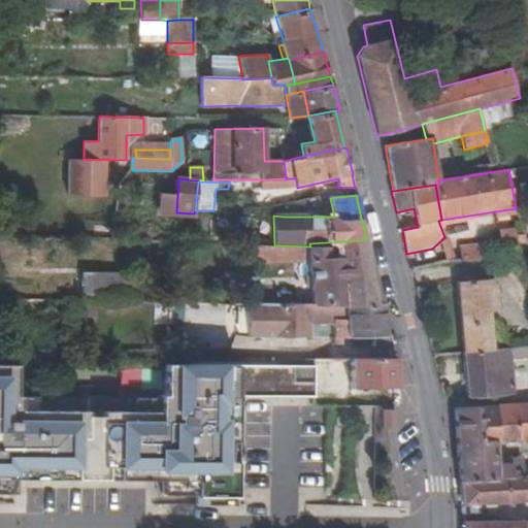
[(516,208),(495,211),(496,218),(517,215),(516,208)]
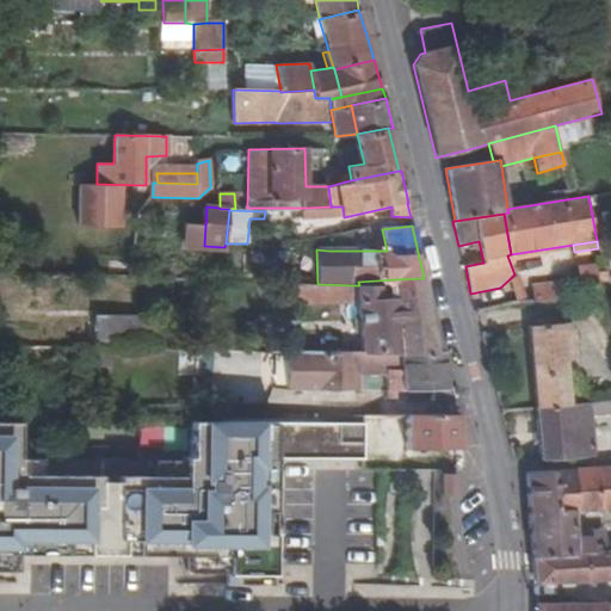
[(578,265),(579,283),(604,279),(602,263),(578,265)]
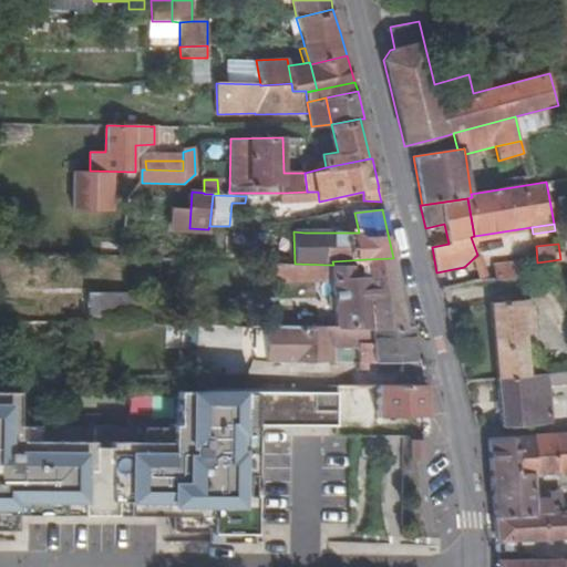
[(332,281),(337,328),(372,328),(405,328),(393,258),(366,259),(368,277),(353,277),(352,266),(333,265),(330,265),(332,281)]
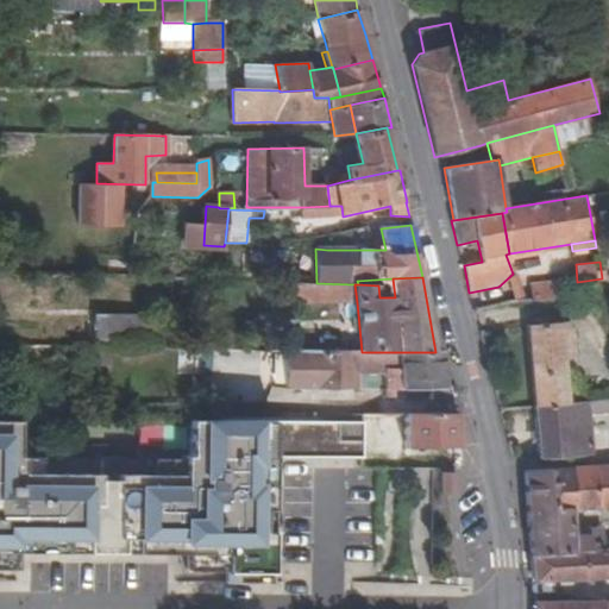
[(529,283),(531,300),(562,296),(560,280),(529,283)]
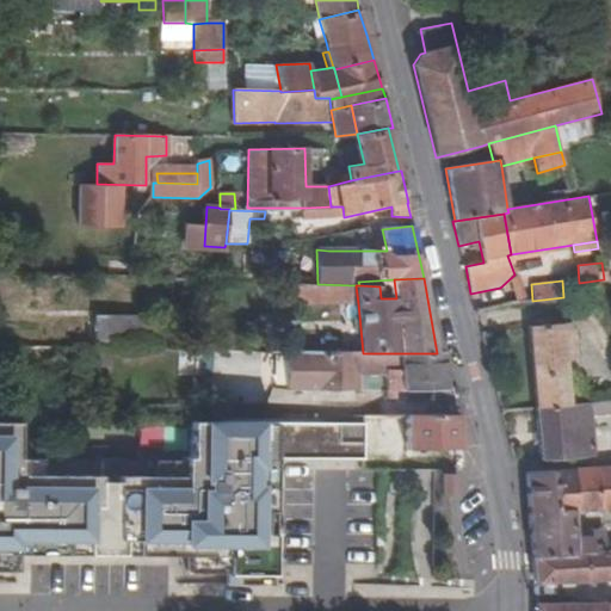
[(298,304),(298,283),(284,283),(284,304),(298,304)]
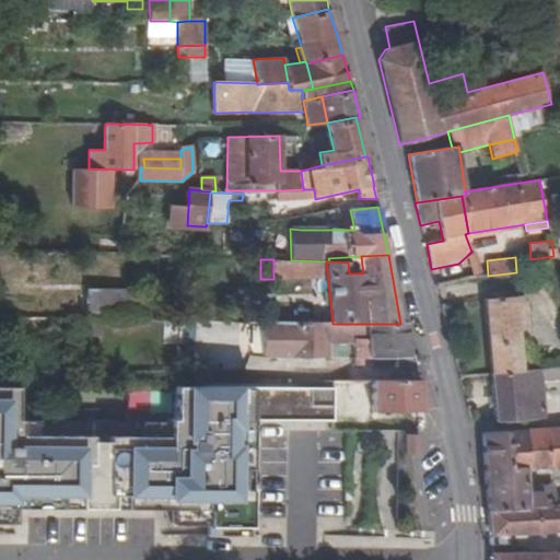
[(291,278),(291,260),(273,259),(273,279),(291,278)]
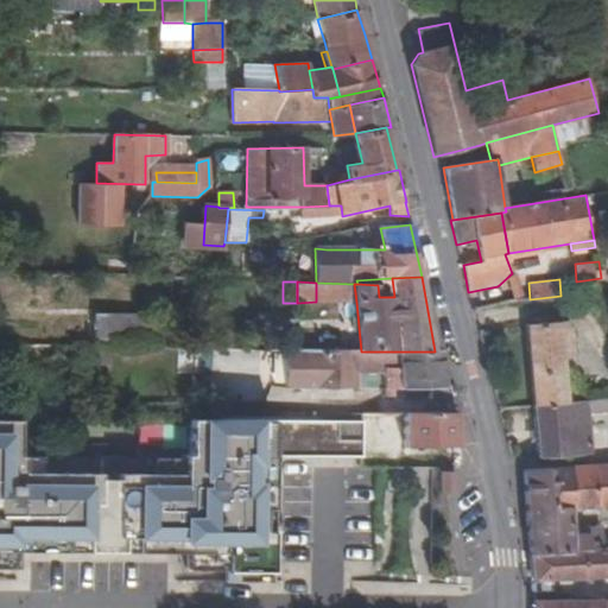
[(356,302),(354,284),(316,283),(316,302),(356,302)]
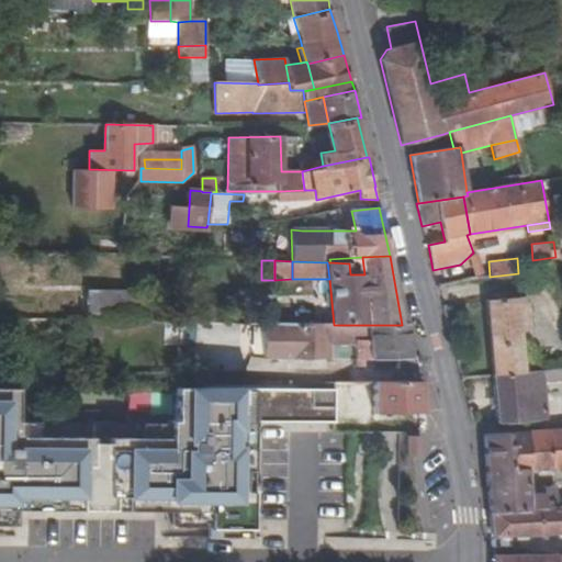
[(143,291),(88,291),(88,317),(143,318),(143,291)]
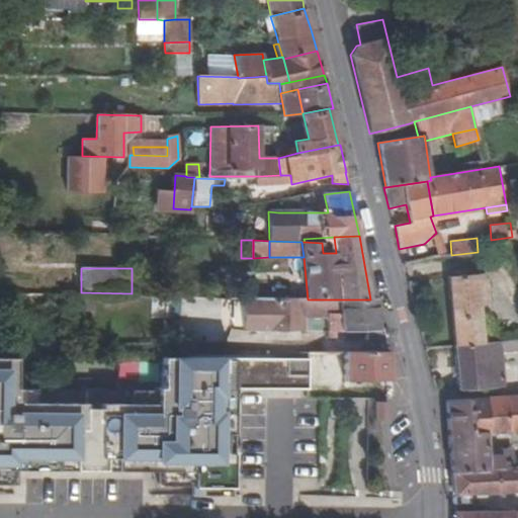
[(492,305),(490,285),(488,280),(485,274),(483,273),(448,277),(453,346),(483,343),(483,336),(480,307),(492,305)]
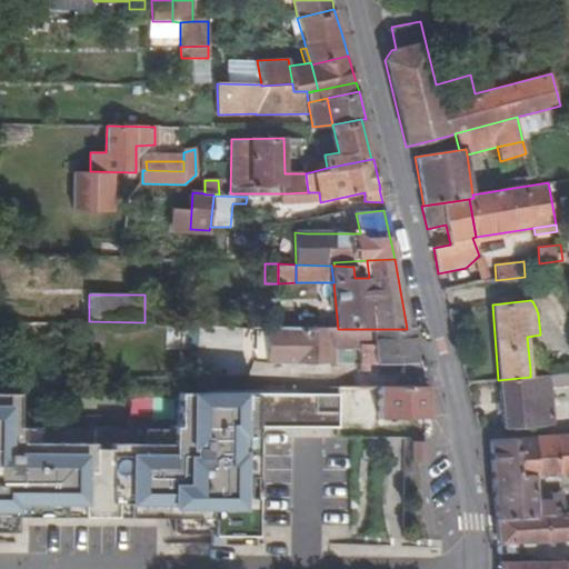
[(376,347),(373,329),(338,329),(266,329),(266,362),(288,362),(333,362),(333,347),(358,347),(376,347)]
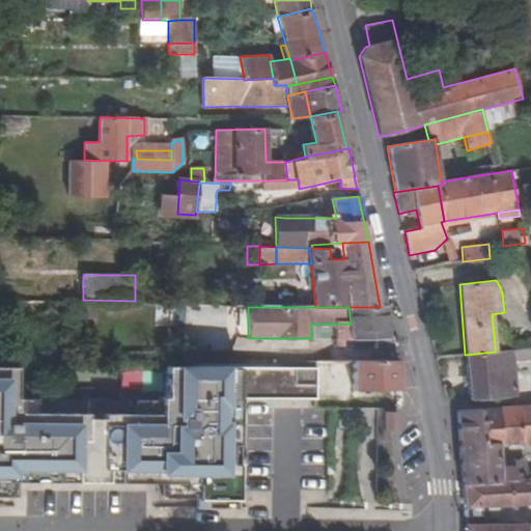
[(345,346),(344,339),(376,338),(378,350),(396,350),(393,338),(390,338),(386,307),(380,307),(348,307),(351,324),(334,324),(338,346),(345,346)]
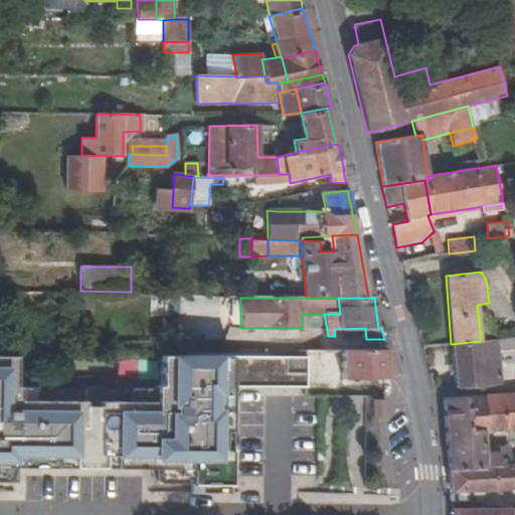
[(514,331),(480,334),(480,341),(498,340),(514,338),(514,331)]
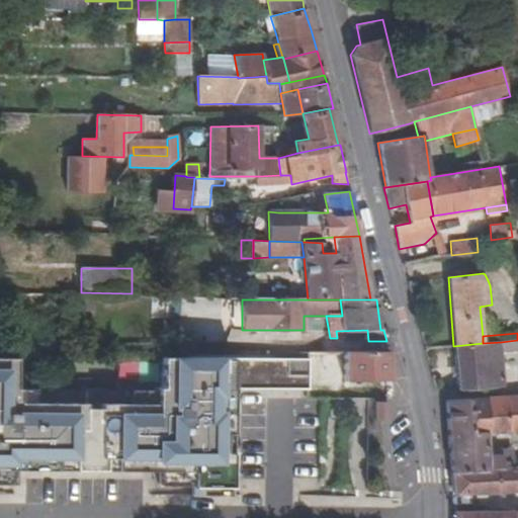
[(517,340),(501,342),(502,352),(517,350),(517,340)]
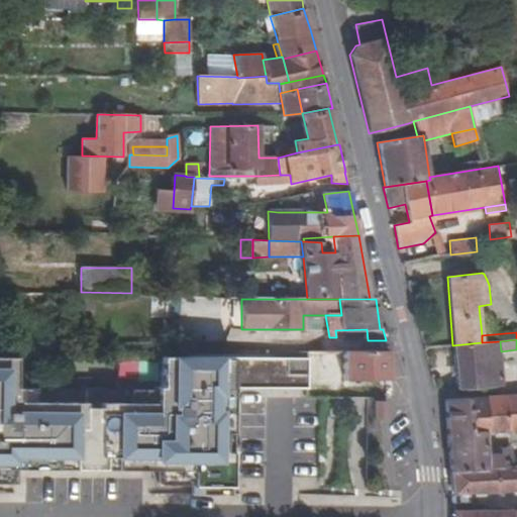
[(501,351),(500,341),(482,342),(452,345),(456,390),(504,386),(501,351)]
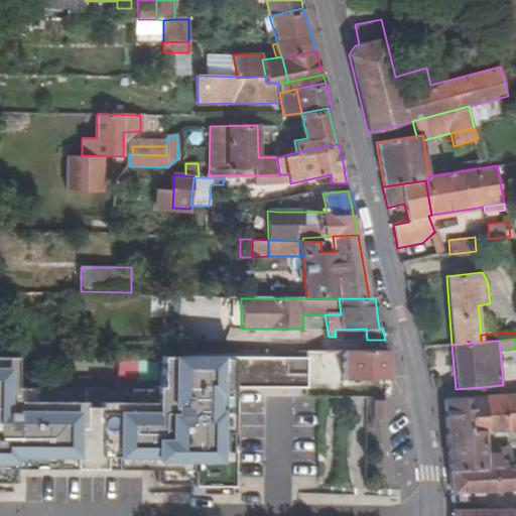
[(389,379),(389,350),(344,351),(345,380),(389,379)]
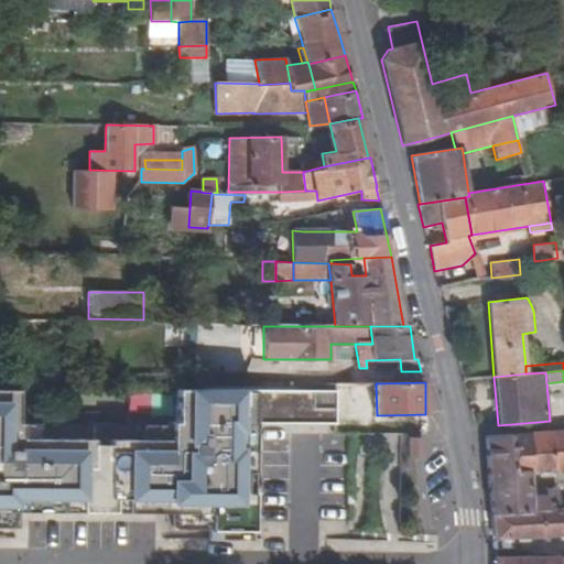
[(0,386),(0,527),(15,528),(15,511),(174,513),(174,529),(210,529),(224,529),(252,529),(252,422),(335,423),(335,389),(175,388),(175,421),(171,421),(171,424),(15,422),(15,387),(0,386)]
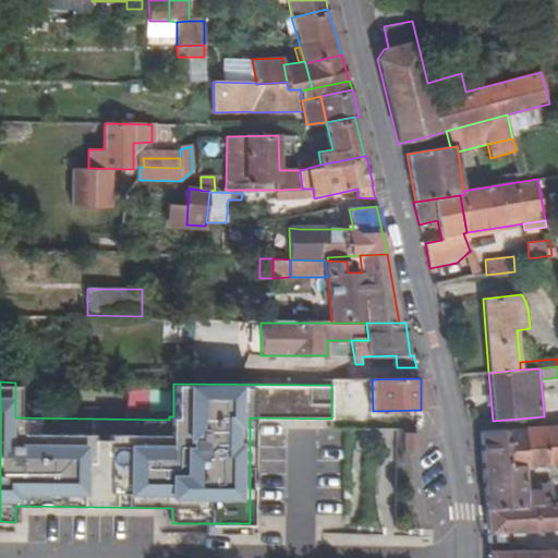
[(557,465),(557,425),(524,428),(525,448),(545,447),(546,466),(557,465)]
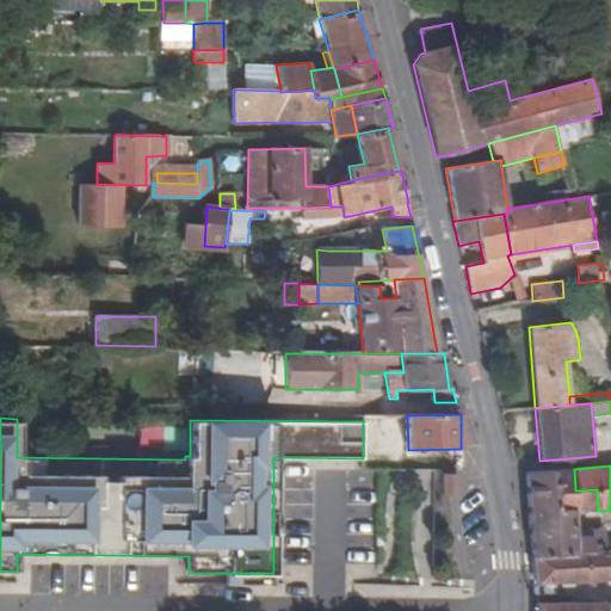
[(574,469),(525,473),(531,557),(578,556),(576,554),(608,551),(605,530),(575,532),(574,512),(598,511),(597,489),(575,491),(574,469)]
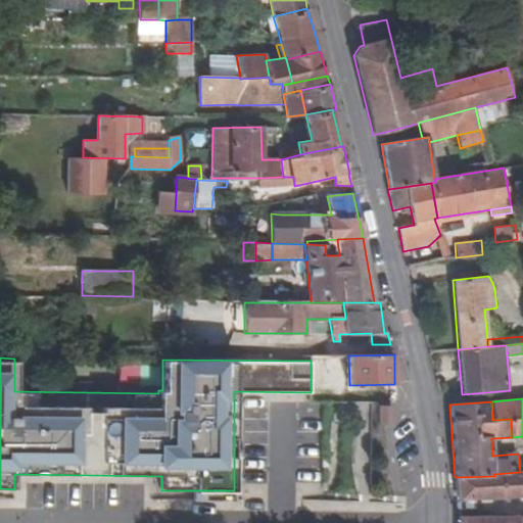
[(379,426),(390,425),(390,407),(379,407),(379,426)]
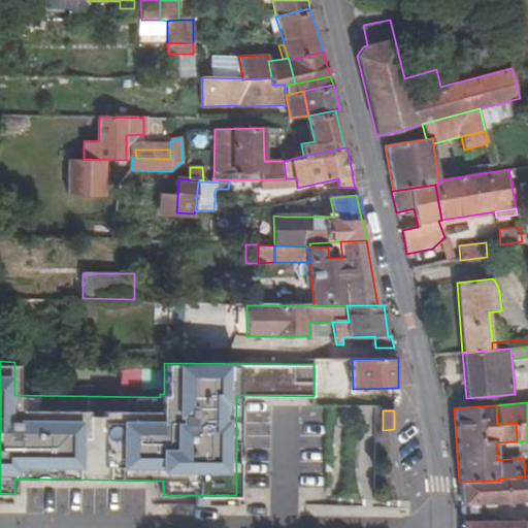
[(499,481),(459,482),(461,494),(461,504),(506,503),(521,502),(527,500),(527,476),(525,476),(498,479),(499,481)]
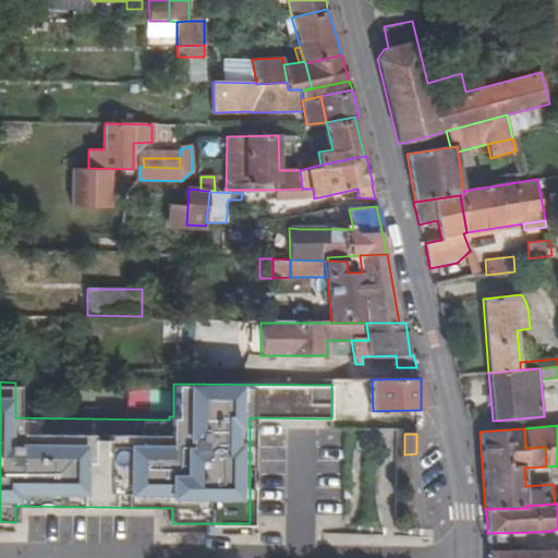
[(221,523),(208,523),(208,534),(221,534),(221,523)]
